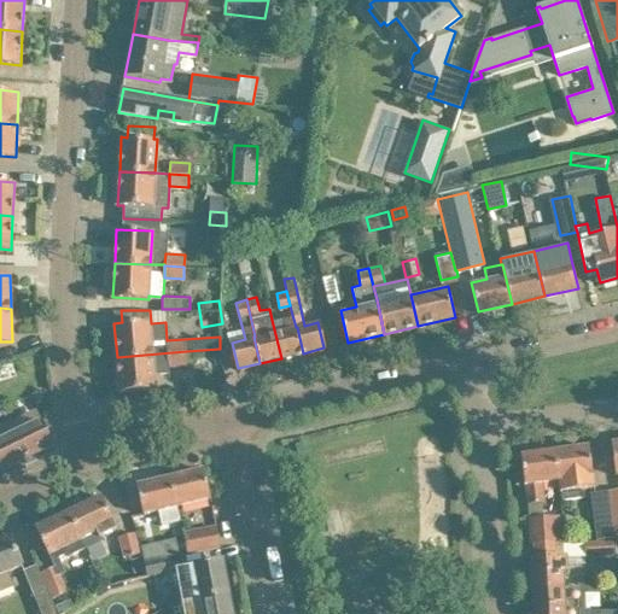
[(296,327),(292,315),(272,320),(281,358),(303,354),(297,327),(296,327)]
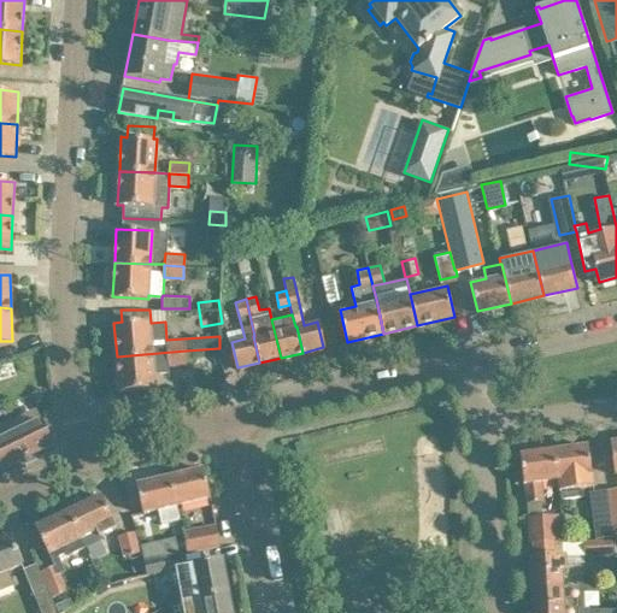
[(169,365),(186,364),(186,351),(117,357),(119,390),(156,388),(154,372),(169,371),(169,365)]
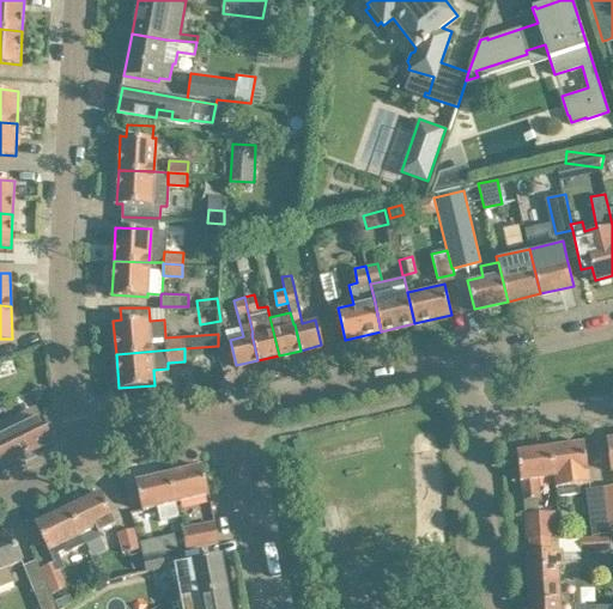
[(54,439),(42,415),(0,434),(0,460),(2,464),(54,439)]
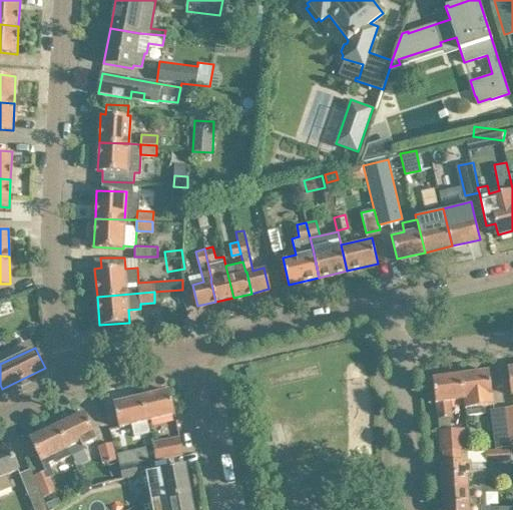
[(489,370),(461,374),(464,398),(463,398),(464,407),(465,407),(466,413),(482,411),(481,404),(493,403),(489,370)]
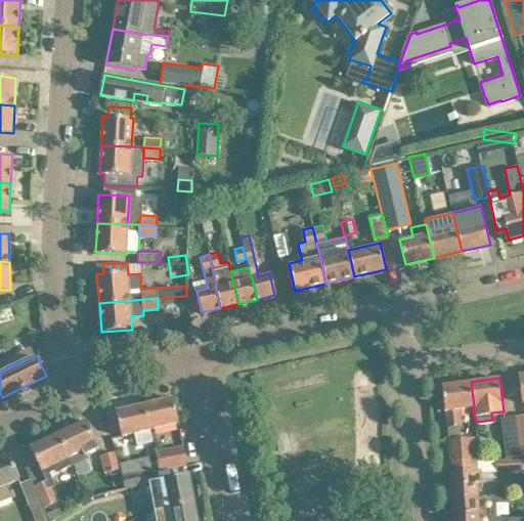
[(474,406),(471,382),(442,385),(447,427),(461,425),(459,408),(473,406),(474,406)]
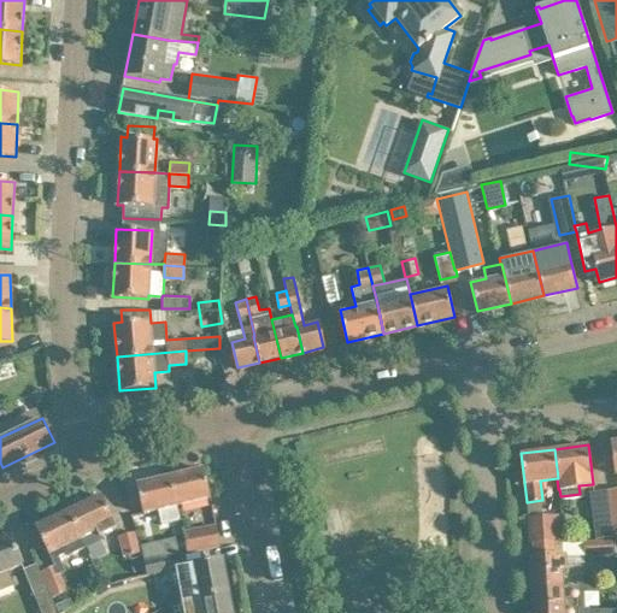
[(204,467),(170,476),(177,505),(177,504),(211,496),(204,467)]
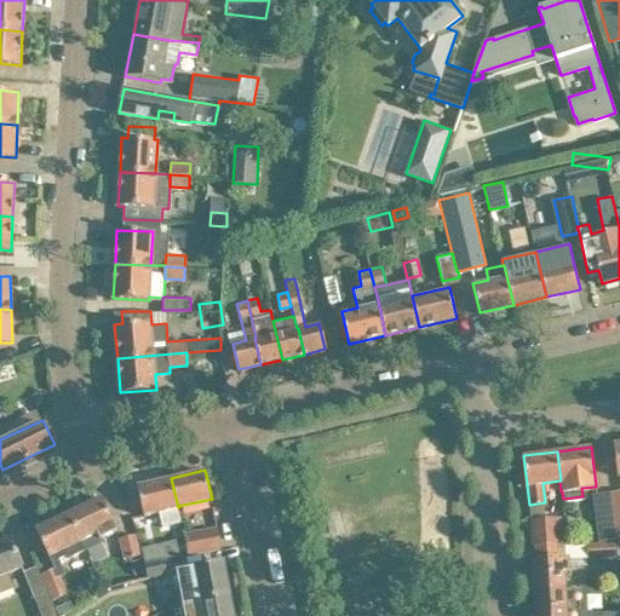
[(178,507),(171,478),(137,485),(144,513),(144,514),(145,514),(158,511),(161,527),(181,522),(178,506),(178,507)]
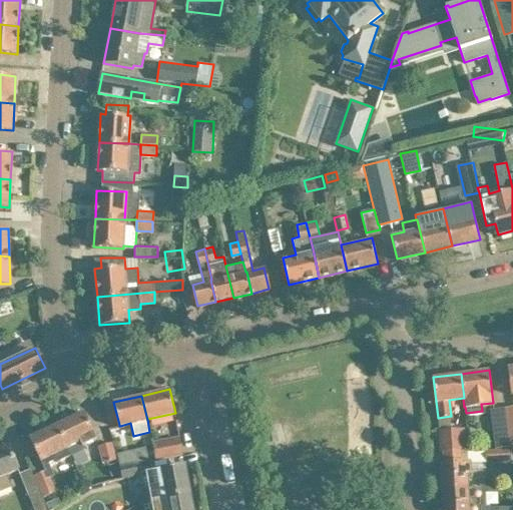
[(512,404),(504,405),(509,445),(511,459),(512,458),(512,404)]
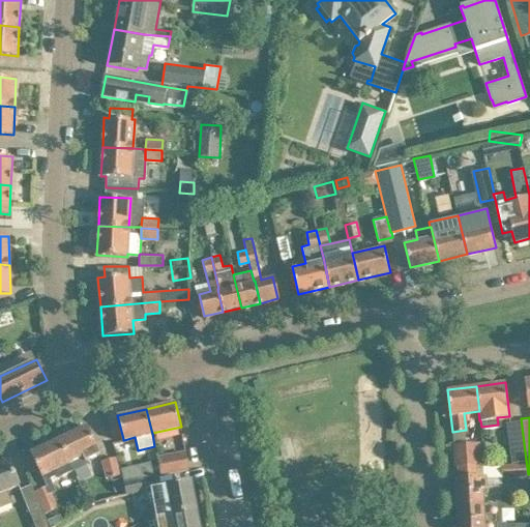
[(526,460),(521,418),(505,420),(510,461),(526,460)]
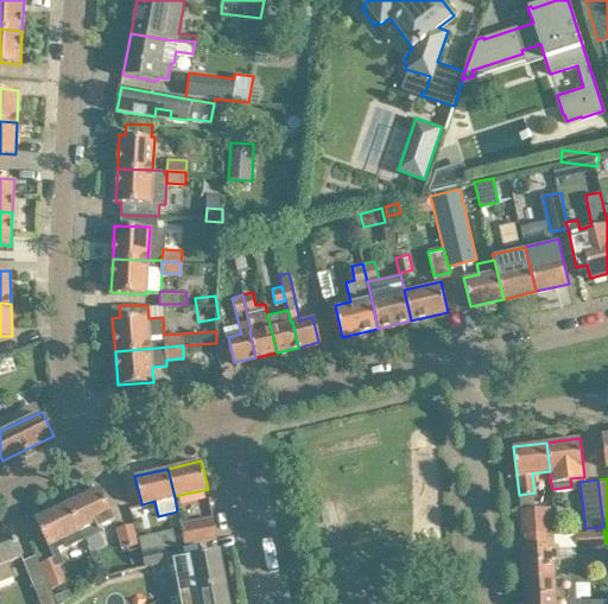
[(114,515),(100,487),(68,502),(81,531),(80,531),(83,538),(99,531),(94,523),(114,515)]
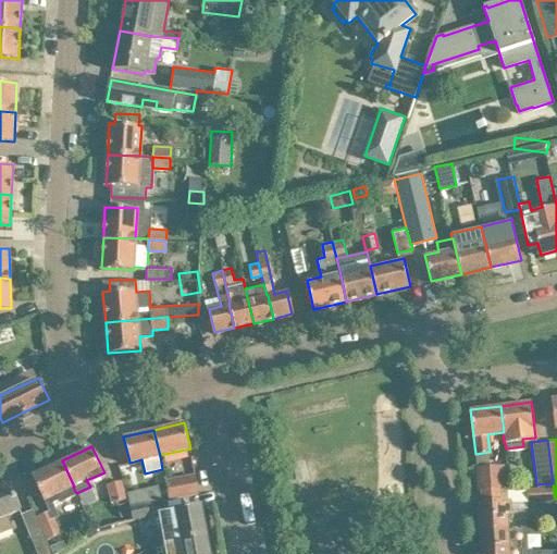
[(62,460),(32,476),(45,501),(48,509),(50,508),(51,512),(52,512),(54,517),(59,516),(53,502),(61,497),(62,501),(76,494),(76,493),(73,487),(74,487),(62,460)]
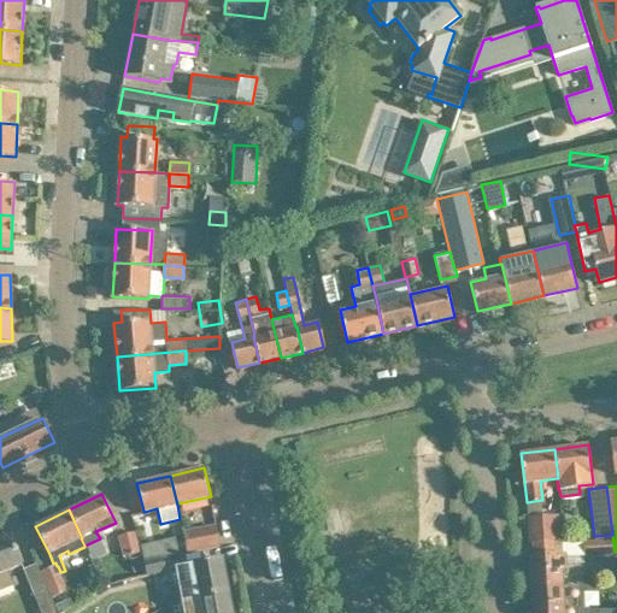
[(529,542),(533,542),(563,540),(564,540),(562,513),(528,516),(529,542)]
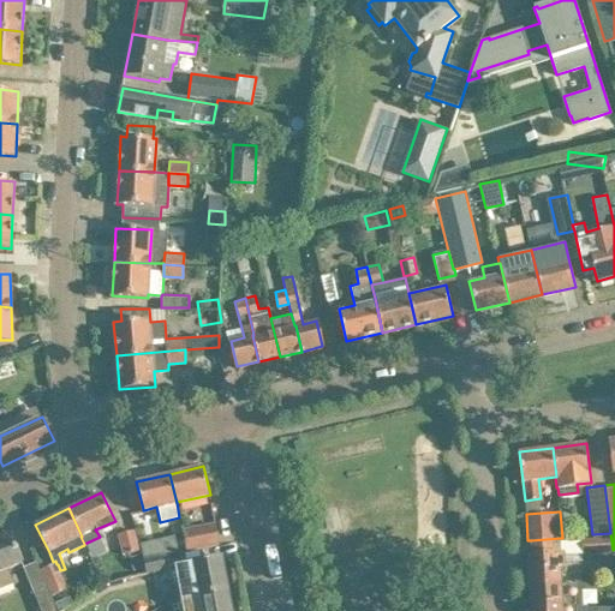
[(214,520),(183,527),(186,547),(219,541),(214,520)]
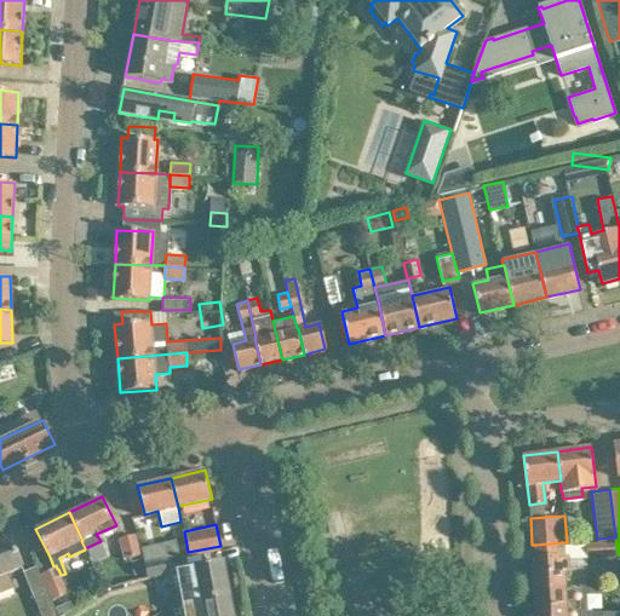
[(141,553),(136,531),(119,536),(124,557),(141,553)]
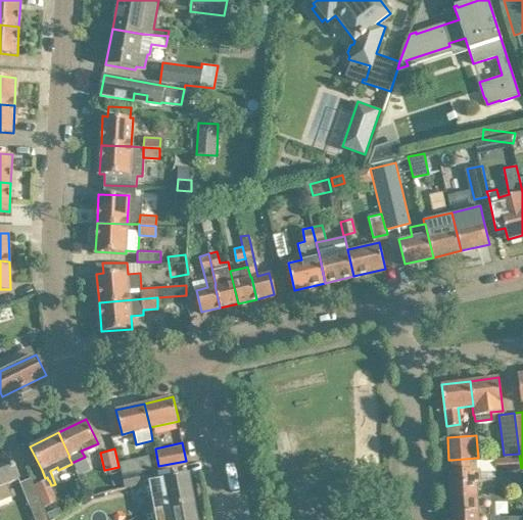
[(521,468),(519,454),(504,455),(494,456),(494,470),(519,469),(519,468),(521,468)]
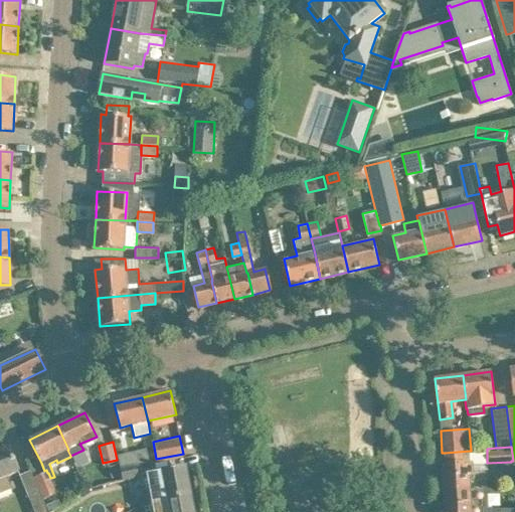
[(0,491),(11,487),(6,475),(18,470),(9,448),(0,452),(0,491)]
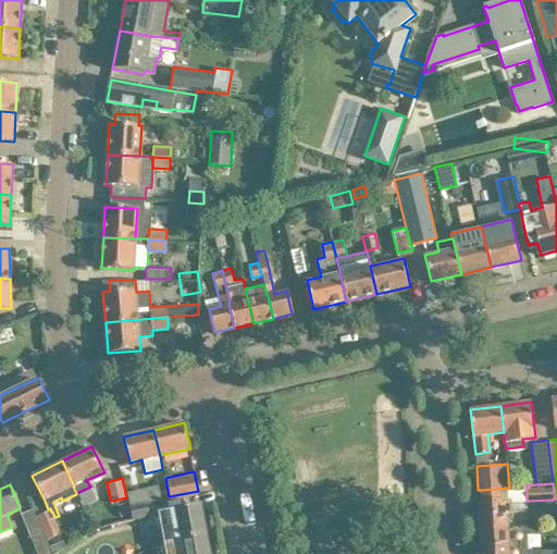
[(157,485),(139,489),(144,503),(160,500),(157,485)]
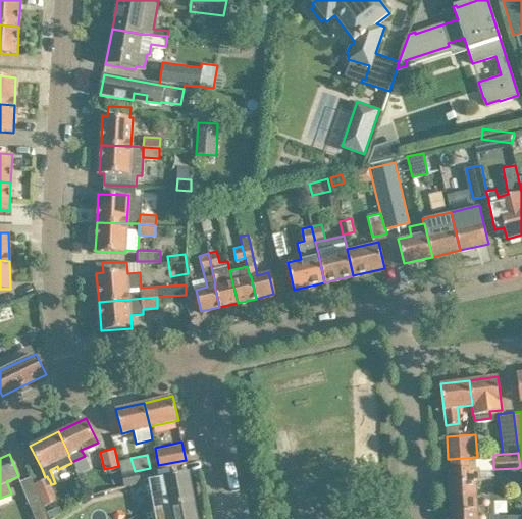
[(474,481),(477,481),(476,457),(451,459),(452,470),(449,470),(451,498),(475,497),(475,496),(474,481)]
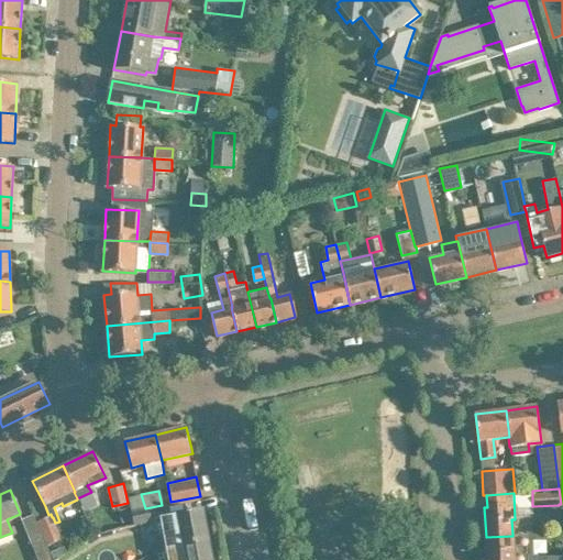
[(150,508),(131,513),(133,524),(152,520),(150,508)]
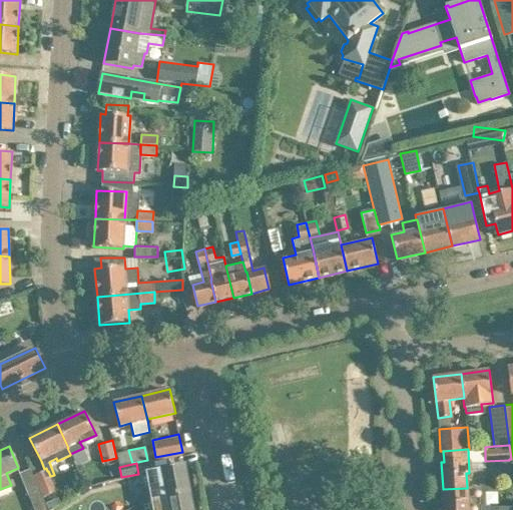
[(190,493),(185,464),(146,471),(146,472),(139,473),(140,482),(147,481),(151,499),(190,493)]
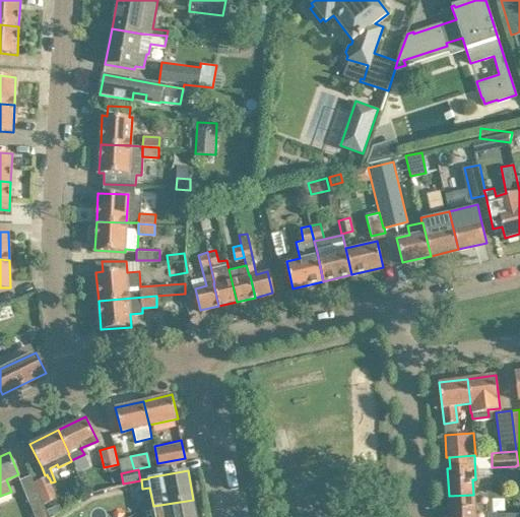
[(44,504),(34,479),(33,480),(30,473),(19,478),(35,516),(48,516),(49,516),(47,511),(44,504)]
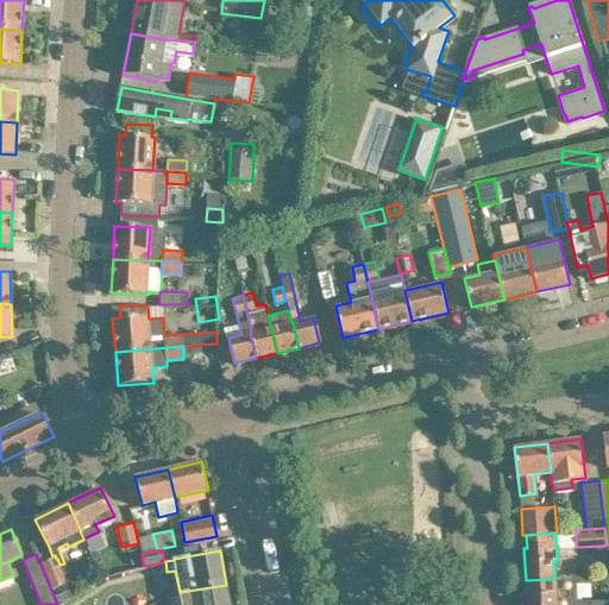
[(52,556),(39,561),(51,590),(67,583),(60,565),(57,559),(56,559),(55,555),(52,556)]
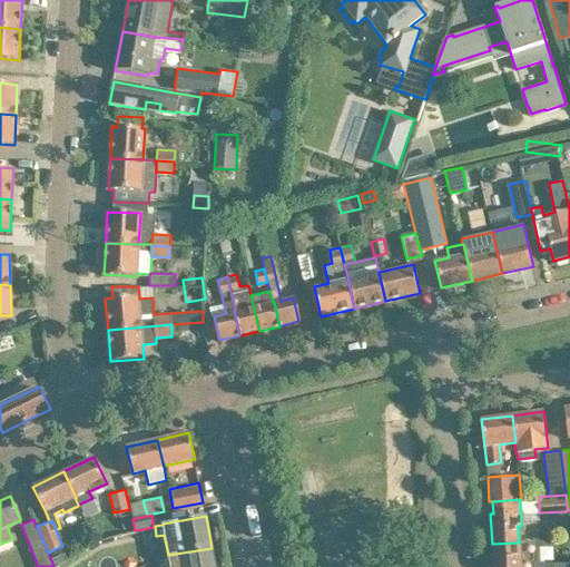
[(519,543),(492,544),(492,566),(569,566),(569,563),(544,564),(544,561),(536,563),(534,541),(519,541),(519,543)]
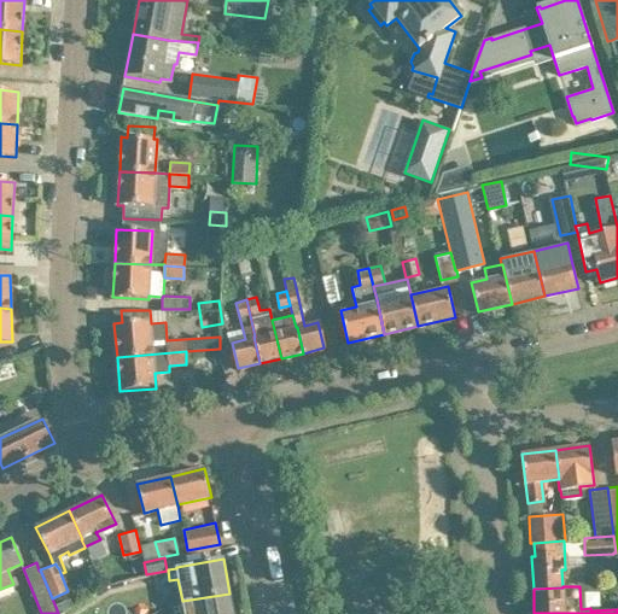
[(233,613),(229,594),(182,601),(170,603),(172,613),(233,613)]
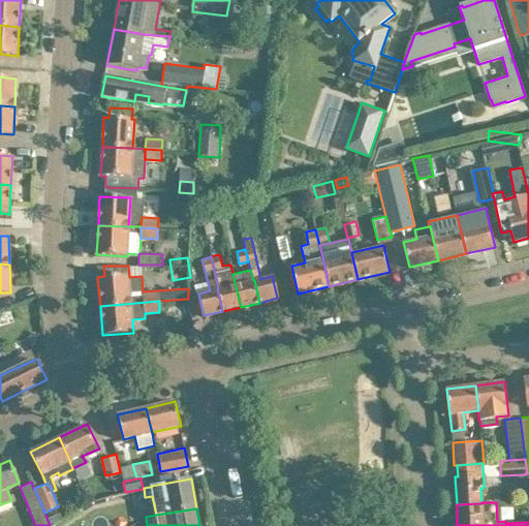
[(60,513),(48,518),(52,525),(63,519),(60,513)]
